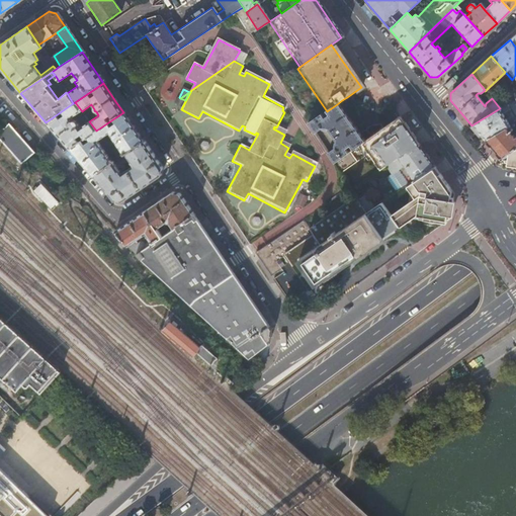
[(515,117),(515,102),(514,99),(507,104),(515,117)]
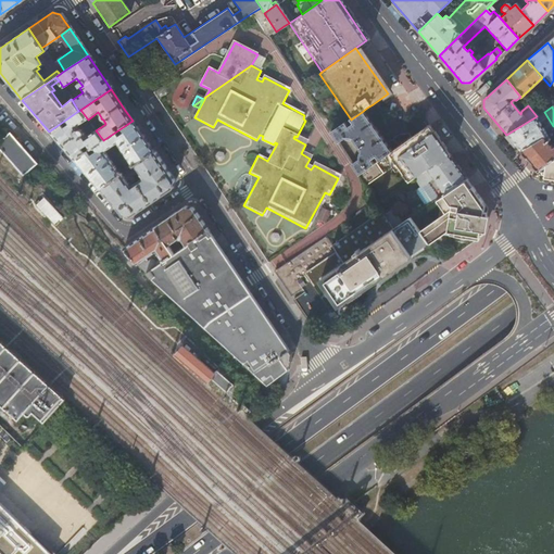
[(73,160),(103,140),(96,130),(86,137),(83,134),(83,133),(83,131),(82,130),(80,130),(77,126),(88,120),(80,110),(78,111),(49,131),(73,160)]
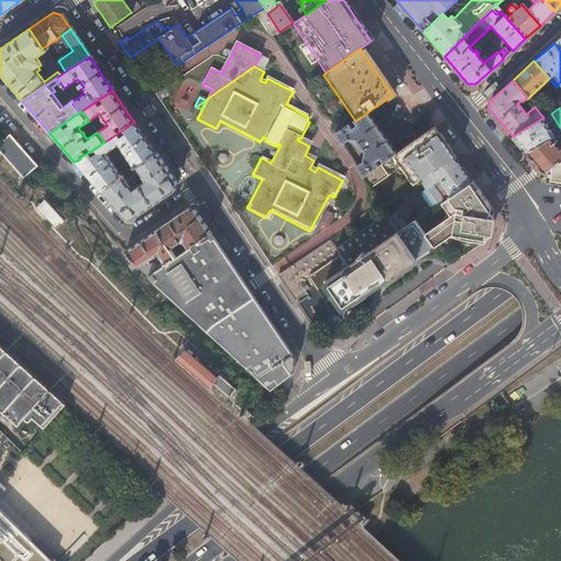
[(355,121),(334,135),(341,145),(349,141),(350,143),(354,144),(356,142),(364,155),(362,156),(361,160),(362,162),(354,166),(362,177),(366,174),(394,154),(380,132),(366,113),(355,121)]
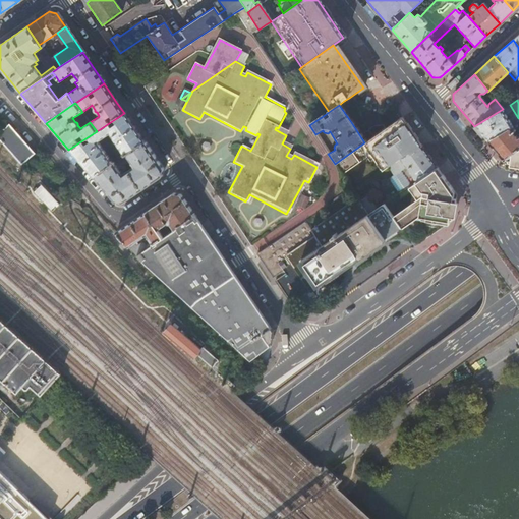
[(487,141),(511,127),(512,127),(505,116),(511,112),(508,106),(503,109),(474,126),(487,141)]
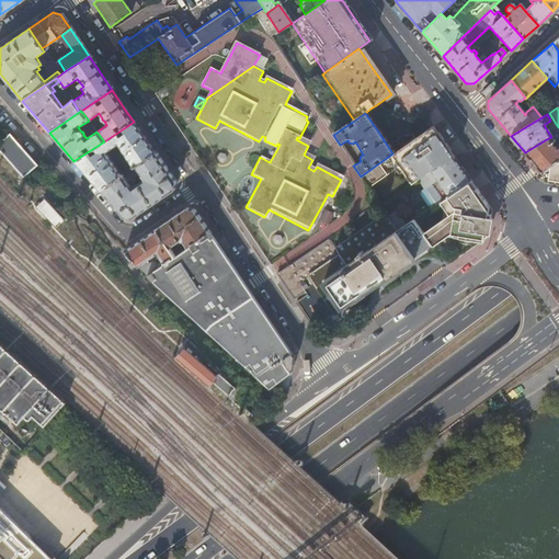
[(137,127),(134,122),(104,141),(73,161),(100,191),(121,177),(104,153),(117,145),(134,168),(135,168),(155,153),(137,127)]
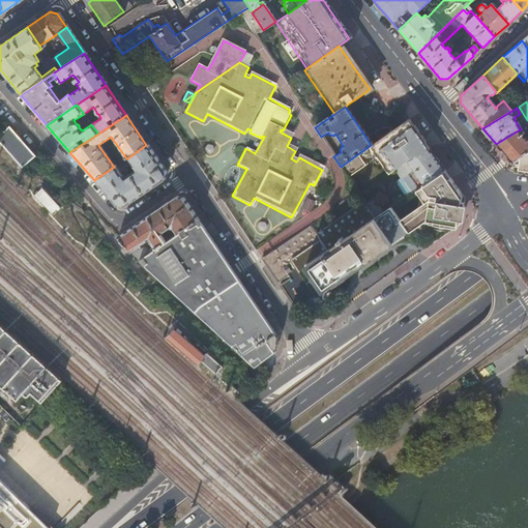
[(383,159),(393,171),(394,170),(416,155),(417,156),(428,149),(419,138),(407,120),(391,130),(381,139),(378,141),(371,145),(345,164),(341,167),(348,179),(376,158),(379,163),(383,159)]
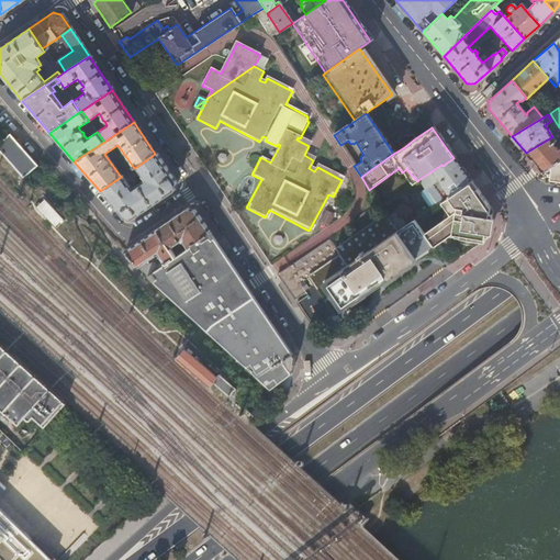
[(396,142),(401,149),(404,147),(415,138),(413,135),(410,136),(403,137),(396,142)]
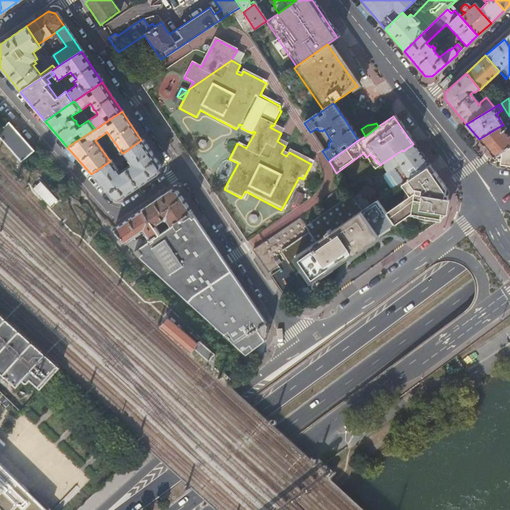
[(8,125),(0,131),(0,142),(20,165),(33,154),(8,125)]
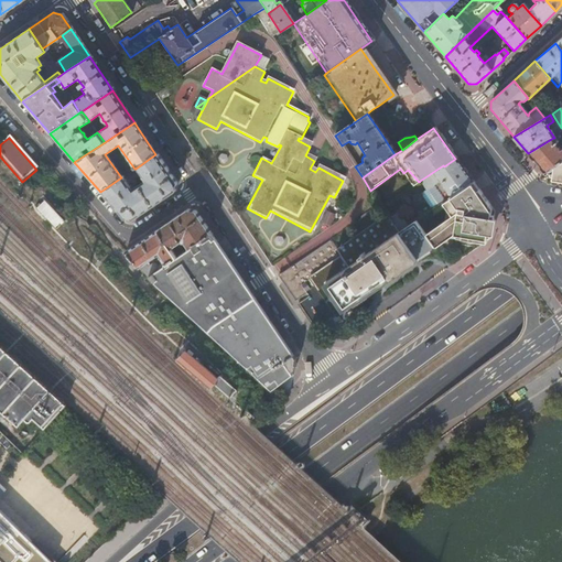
[(561,160),(561,148),(559,150),(554,144),(557,142),(553,138),(528,153),(544,173),(550,169),(561,160)]
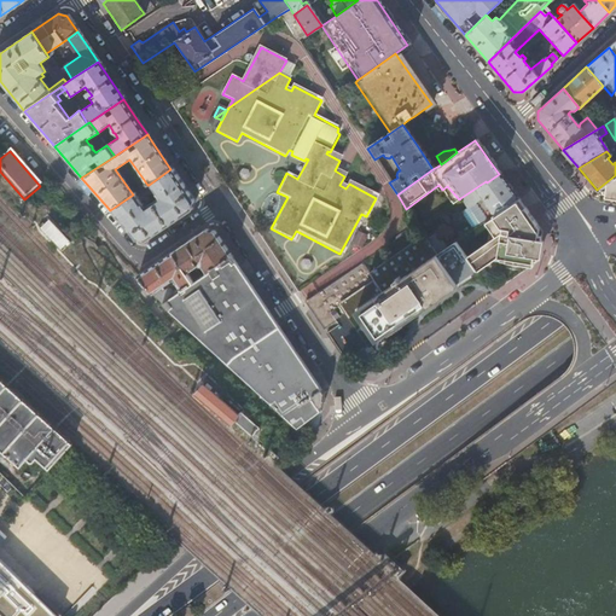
[(185,190),(170,169),(149,185),(157,198),(152,202),(150,199),(146,202),(147,204),(143,208),(134,195),(133,195),(110,210),(135,240),(140,240),(145,240),(191,210),(192,201),(185,190)]
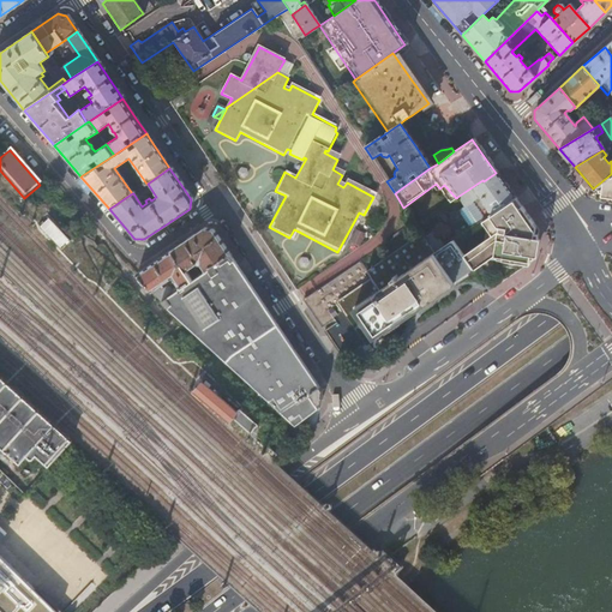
[(483,180),(457,197),(477,226),(514,199),(504,185),(496,173),(484,181),(483,180)]
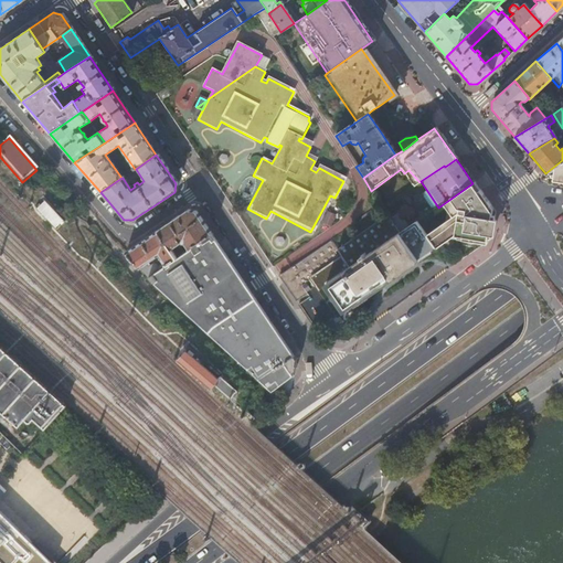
[(562,176),(562,160),(551,169),(545,173),(548,176),(562,176)]
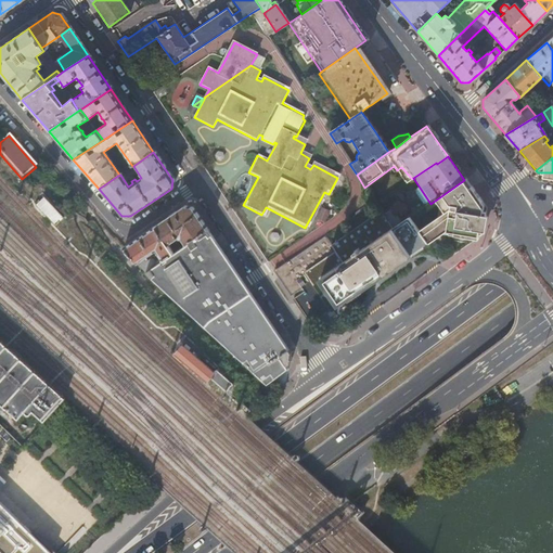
[(409,218),(426,244),(441,235),(472,240),(478,201),(464,180),(431,204),(409,218)]
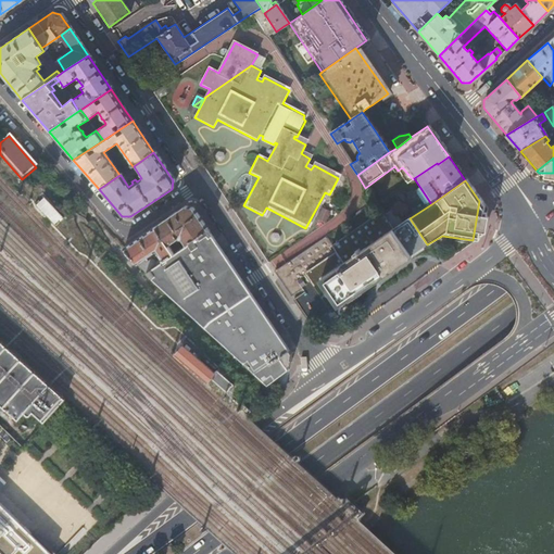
[(368,208),(375,203),(369,193),(362,198),(368,208)]
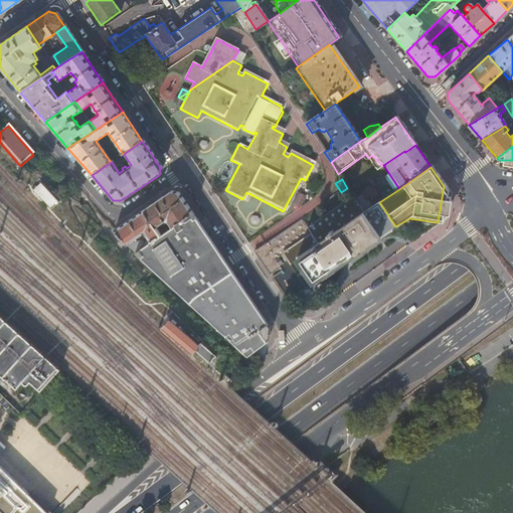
[(311,194),(315,188),(307,184),(304,190),(311,194)]
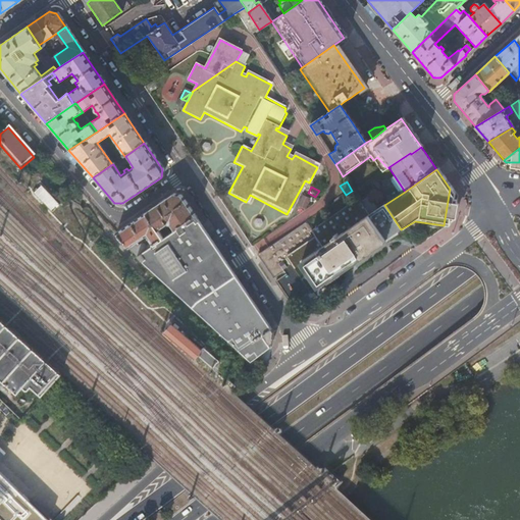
[(55,206),(38,188),(31,194),(48,212),(55,206)]
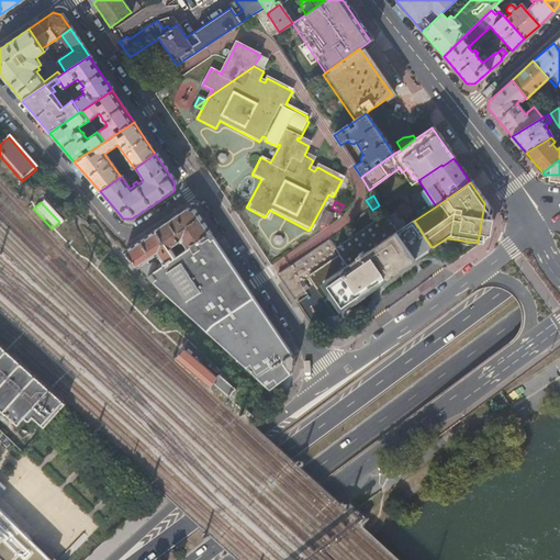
[(484,203),(478,243),(479,243),(482,241),(486,220),(489,209),(484,203)]
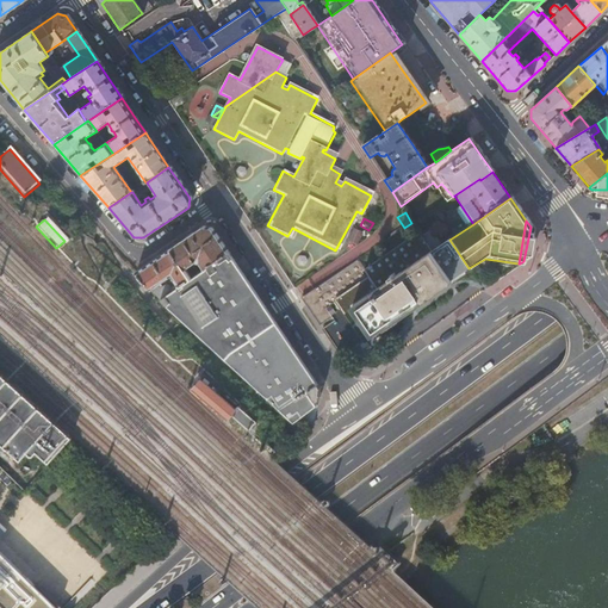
[(198,264),(202,271),(227,254),(210,229),(206,229),(202,228),(168,250),(182,271),(193,264),(198,264)]
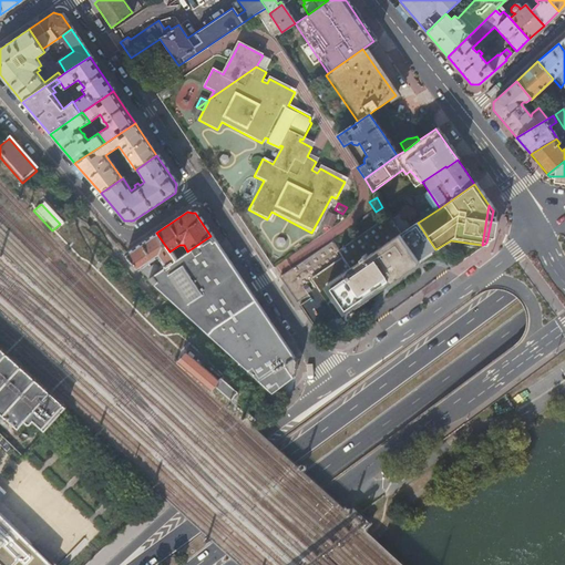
[(360,222),(371,214),(370,212),(359,219),(360,222)]
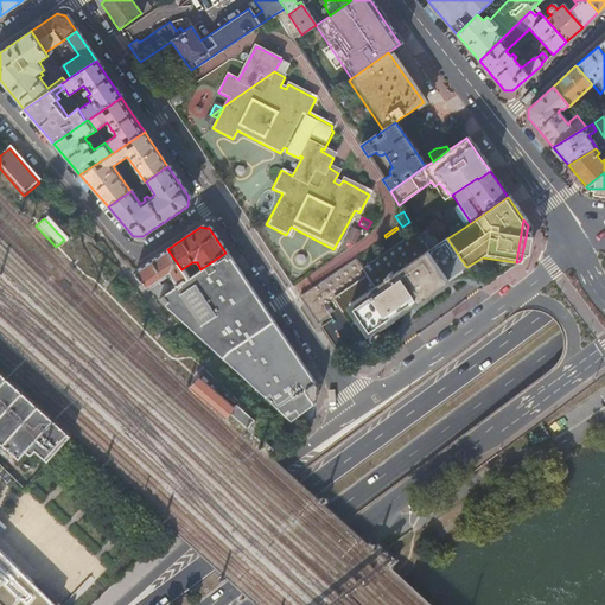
[(354,260),(298,297),(301,301),(319,328),(338,356),(466,267),(447,239),(437,246),(430,252),(419,236),(415,231),(361,268),(354,260)]
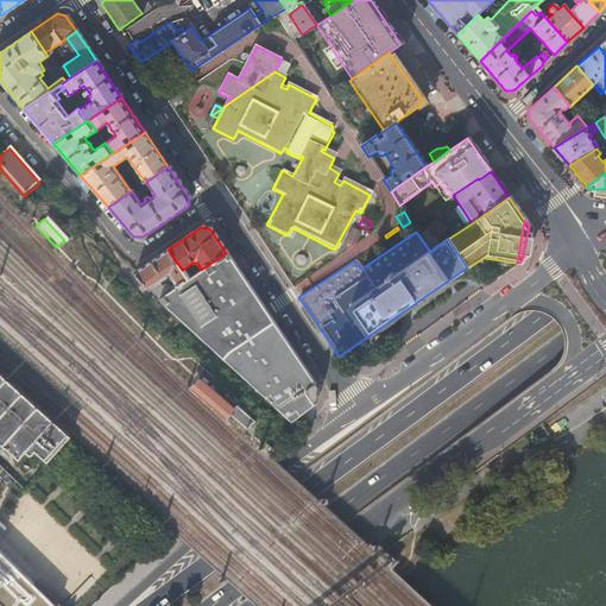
[(427,232),(420,237),(430,252),(437,246),(427,232)]
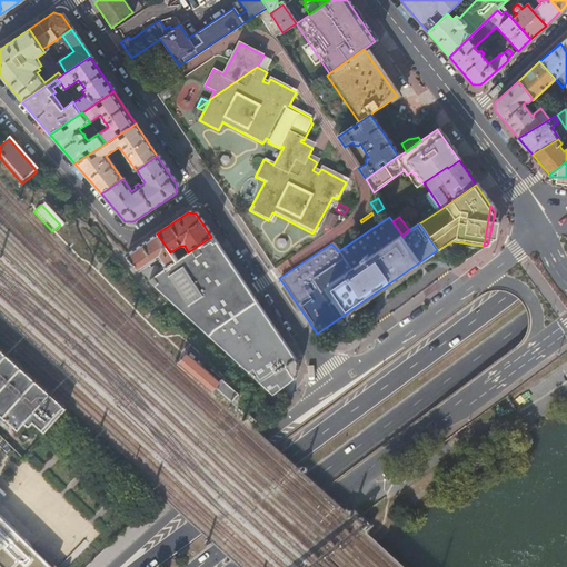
[(146,281),(176,261),(170,252),(157,234),(125,256),(146,281)]
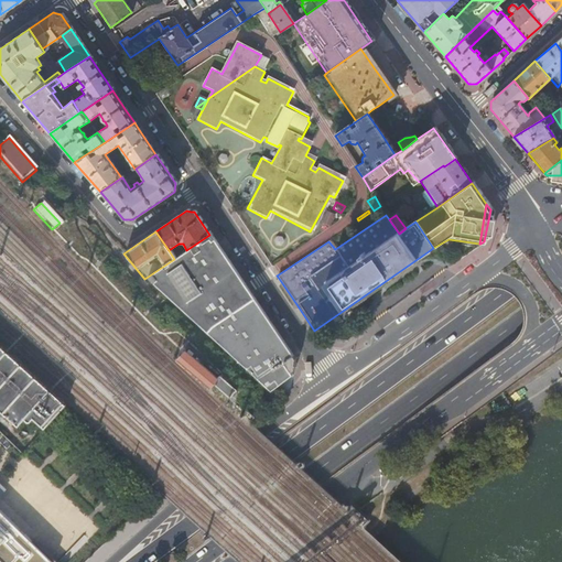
[(174,259),(144,279),(146,279),(270,391),(291,375),(288,373),(298,365),(295,363),(209,235),(186,250),(174,259)]
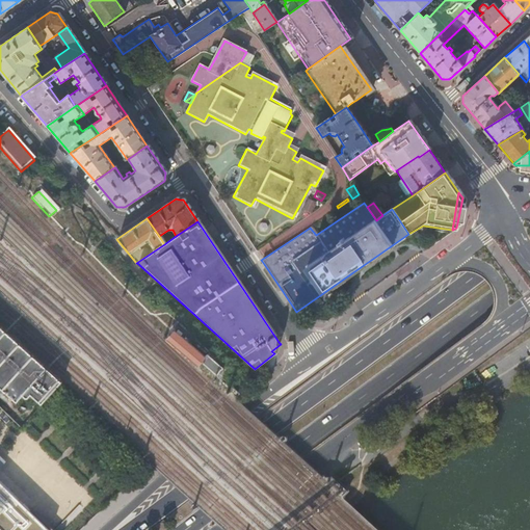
[(0,388),(17,402),(23,396),(27,399),(31,396),(42,404),(61,382),(47,368),(7,334),(0,326),(0,388)]
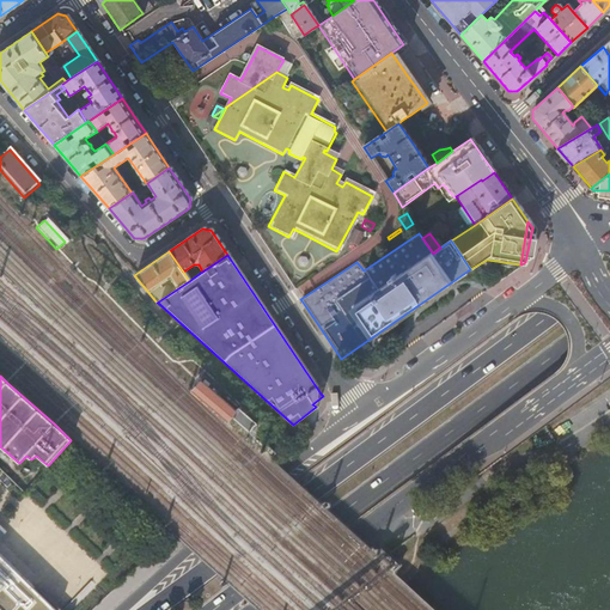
[(191,395),(226,422),(235,413),(200,384),(191,395)]
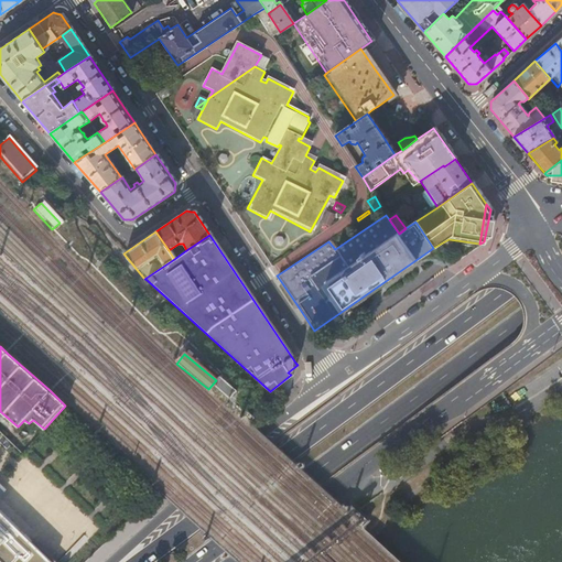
[(50,561),(57,553),(0,500),(0,561),(50,561)]
